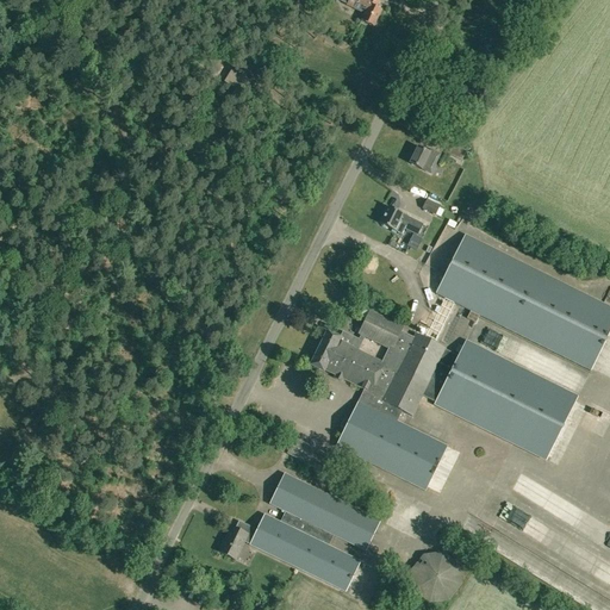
[(361,20),(373,26),(381,10),(377,7),(379,0),(337,0),(347,5),(365,13),(361,20)]
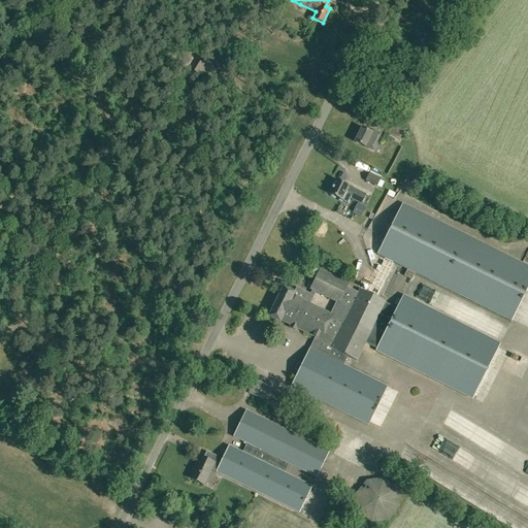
[(388,133),(399,138),(404,130),(392,124),(388,133)]
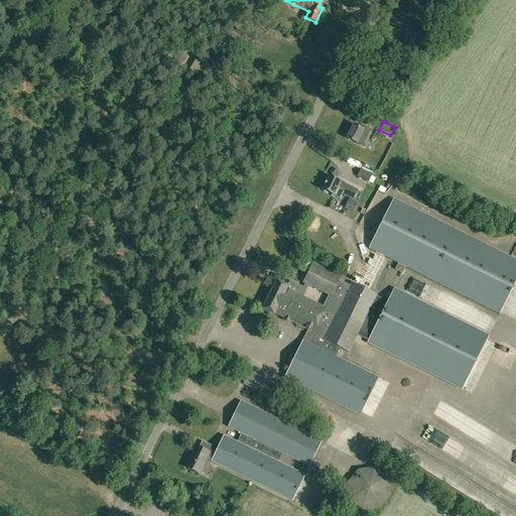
[(346,138),(364,147),(370,136),(372,131),(365,127),(364,129),(353,124),(346,138)]
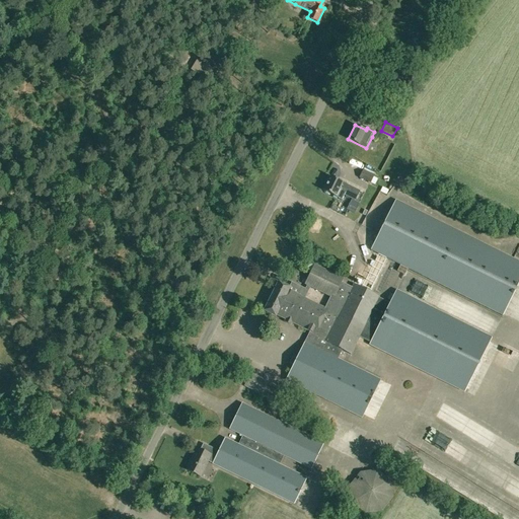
[(359,177),(370,182),(374,175),(363,169),(359,177)]
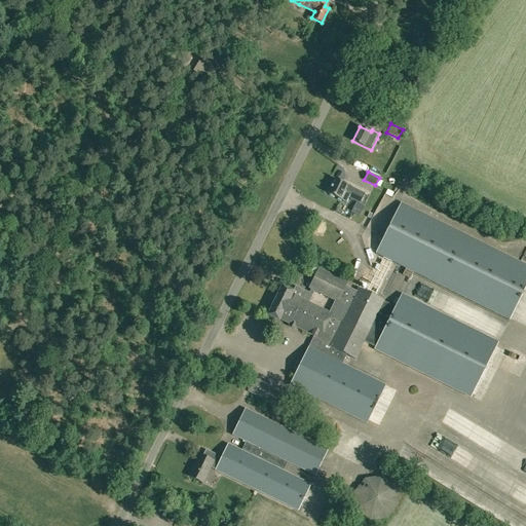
[(345,195),(360,203),(365,193),(335,179),(328,192),(343,200),(345,195)]
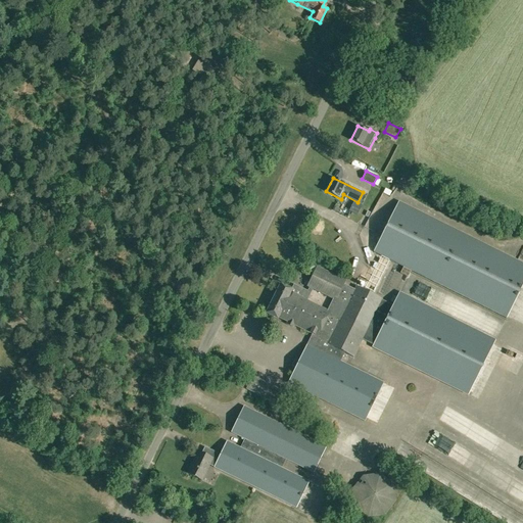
[(411,271),(507,318),(522,284),(522,263),(398,201),(373,252),(402,267),(400,273),(408,276),(411,271)]
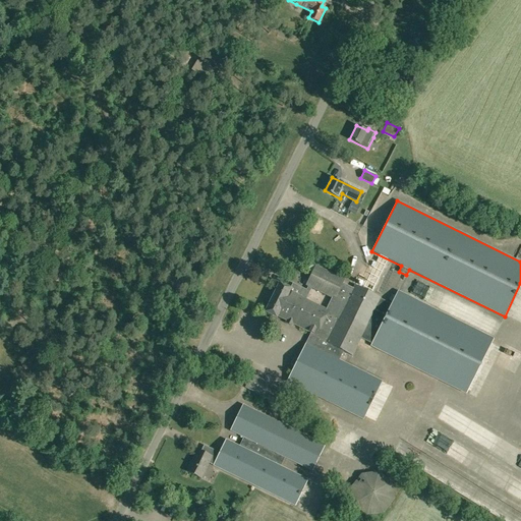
[(353,201),(348,211),(355,214),(360,205),(353,201)]
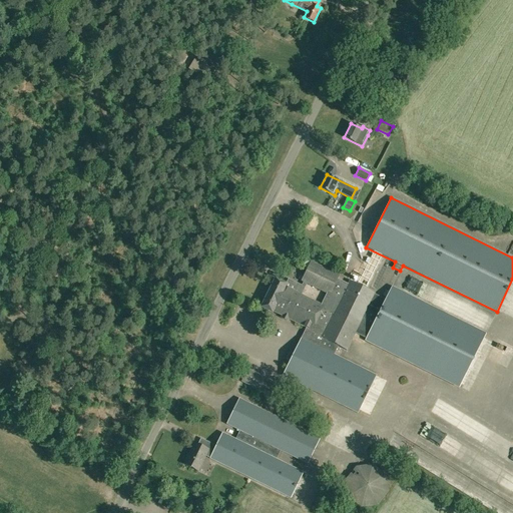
[(289,353),(286,360),(290,362),(283,375),(357,413),(376,376),(334,354),(338,347),(346,351),(354,336),(355,333),(366,339),(365,341),(459,387),(486,334),(392,287),(385,300),(375,294),(350,281),(348,285),(337,279),(339,275),(312,262),(302,281),(304,282),(302,286),(298,284),(294,291),(285,286),(286,284),(275,279),(268,293),(261,307),(272,313),(273,311),(282,316),(281,318),(287,321),(288,319),(307,328),(294,354),(289,353)]
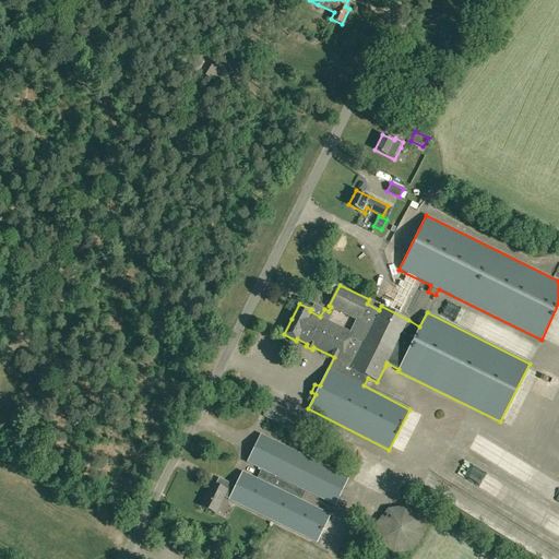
[(414,411),(401,438),(411,442),(424,415),(414,411)]
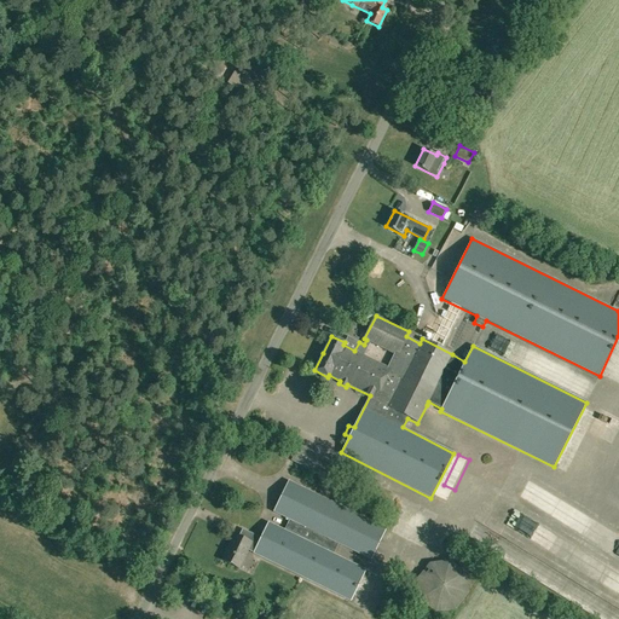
[(253,553),(351,601),(366,570),(334,554),(339,544),(371,560),(387,528),(288,480),(272,512),(289,520),(284,530),(267,521),(260,538),(253,534),(249,542),(235,533),(221,560),(238,568),(248,550),(253,553)]
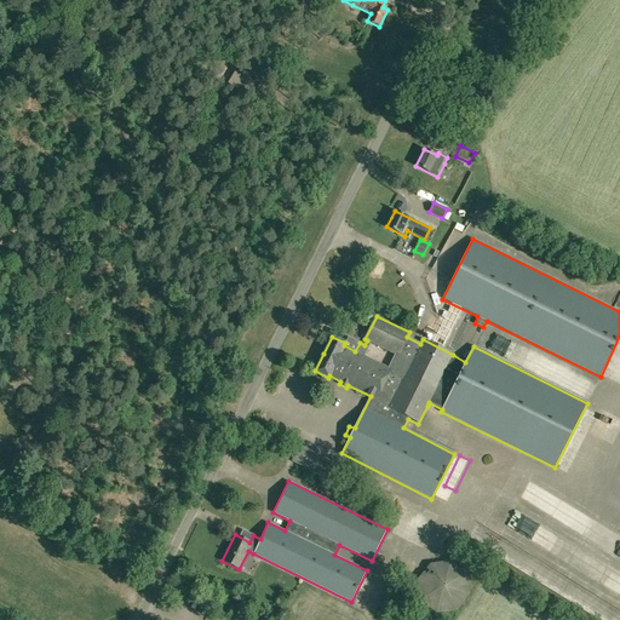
[(569,528),(590,535),(596,520),(577,511),(569,528)]
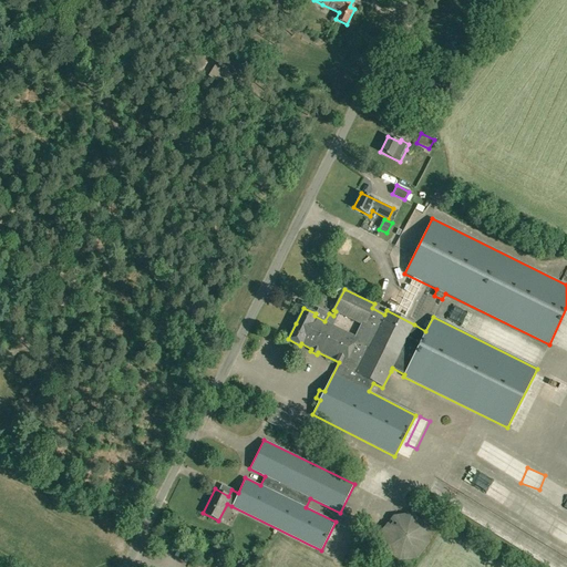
[(483,486),(483,472),(472,472),(472,486),(483,486)]
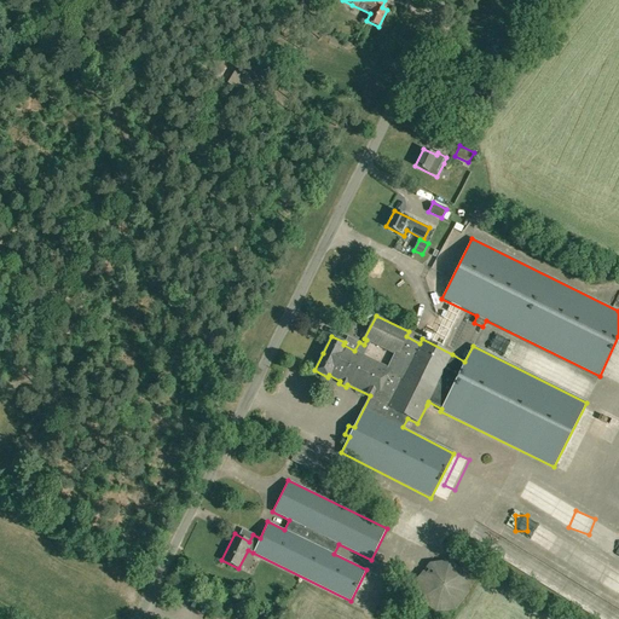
[(414,543),(422,524),(415,520),(412,527),(406,525),(400,537),(414,543)]
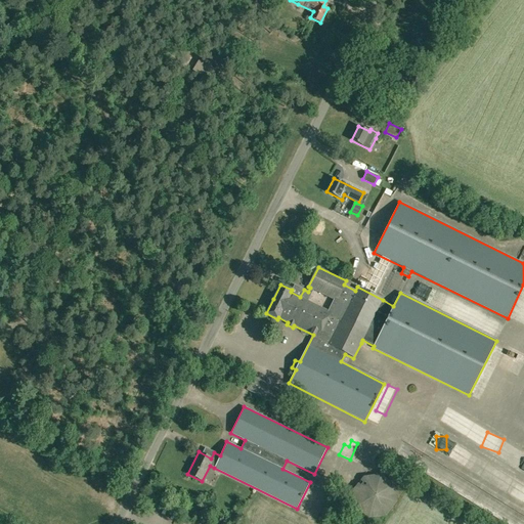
[(449,454),(469,468),(477,456),(456,443),(449,454)]
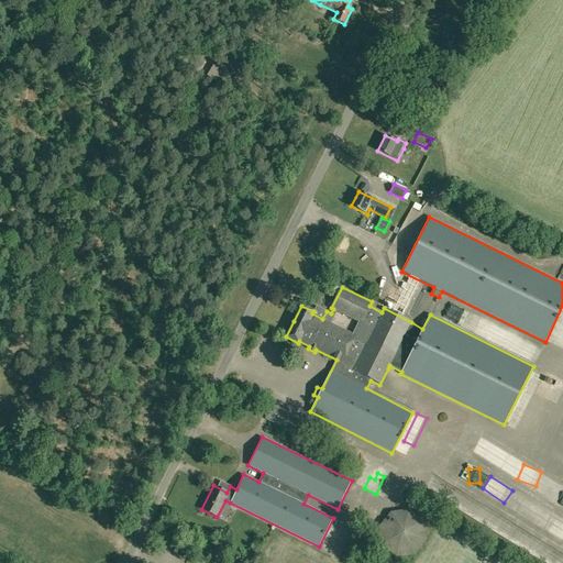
[(381,545),(395,556),(414,554),(426,540),(423,521),(408,509),(390,511),(378,527),(381,545)]
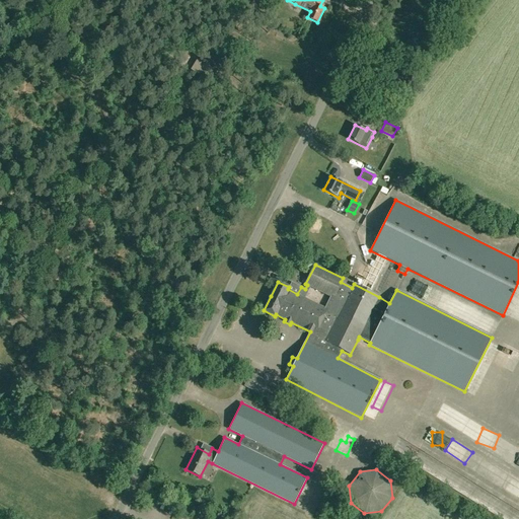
[(310,501),(316,490),(308,486),(303,498),(310,501)]
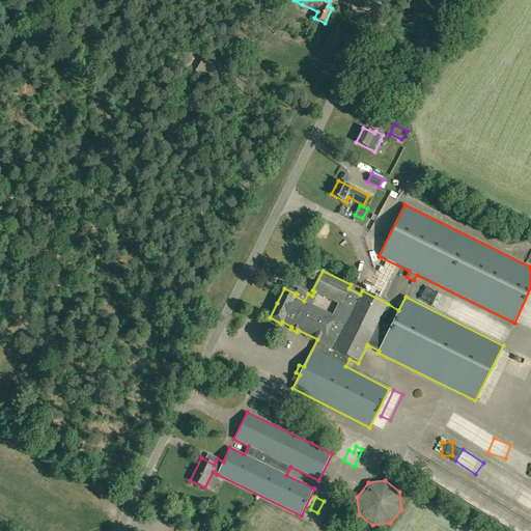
[(491,497),(484,506),(498,513),(503,505),(491,497)]
